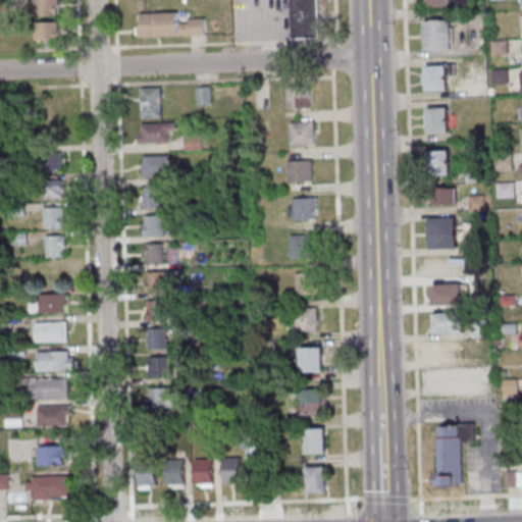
[(57,0),(58,14),(34,15),(34,0),(57,0)]
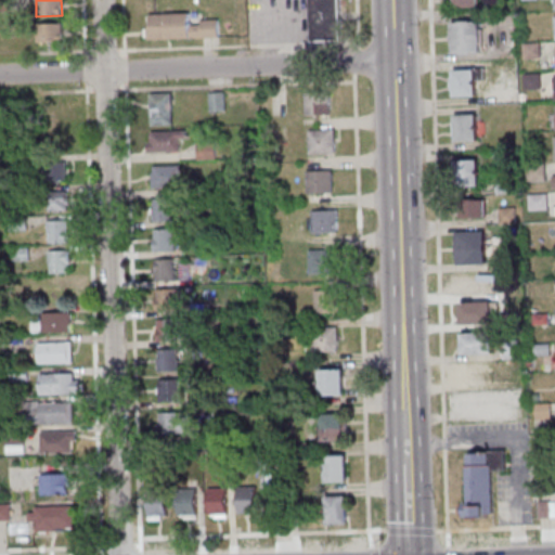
[(310,0),(311,40),(340,39),(339,0),(310,0)]
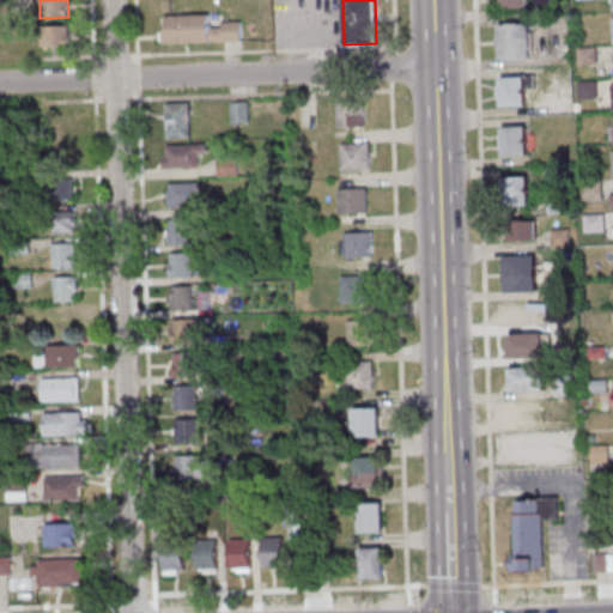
[(162,16),(163,43),(241,41),(240,20),(222,22),(220,13),(162,16)]
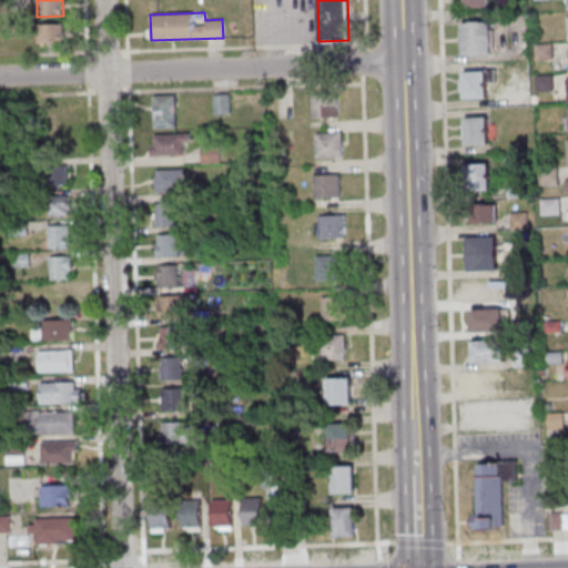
[(463,56),(493,56),(493,21),(463,21),(463,56)]
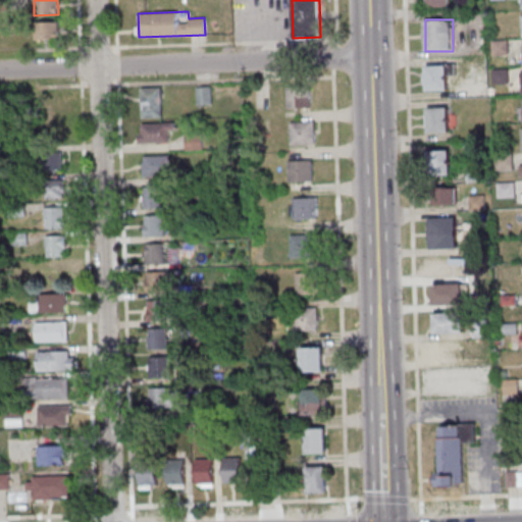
[(35,39),(34,23),(58,22),(58,39),(35,39)]
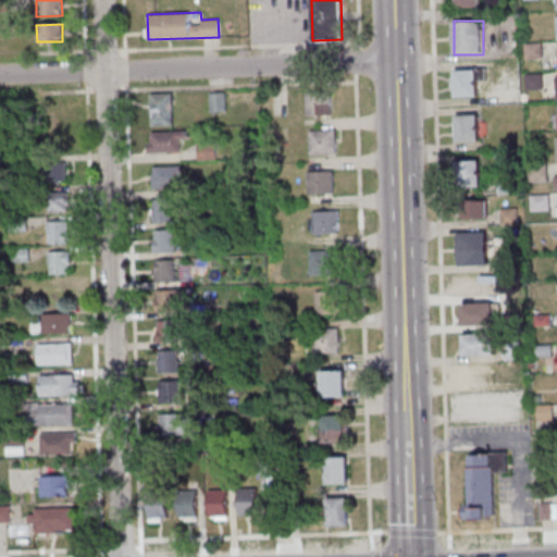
[(479,96),(479,70),(454,70),(454,96),(479,96)]
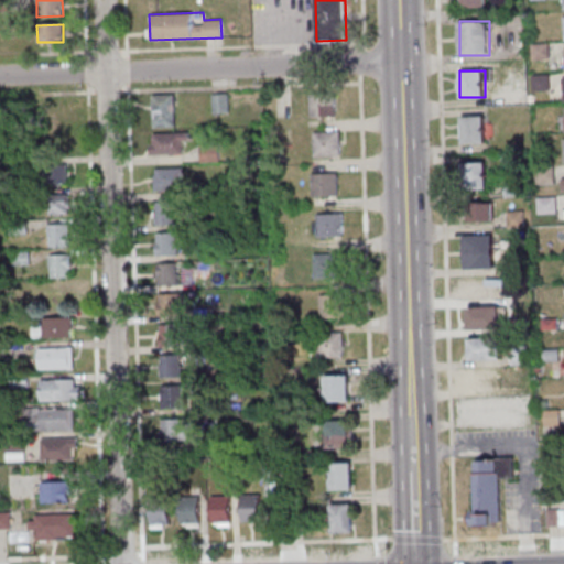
[(310,94),(334,93),(335,116),(311,116),(310,94)]
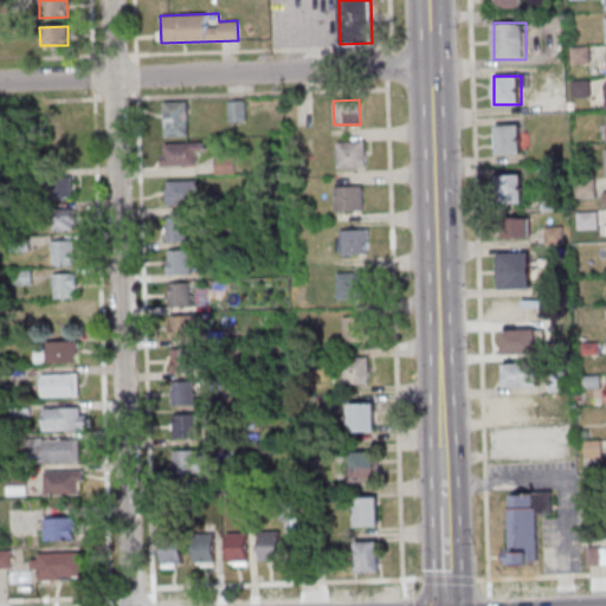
[(165,136),(163,102),(186,101),(187,136),(165,136)]
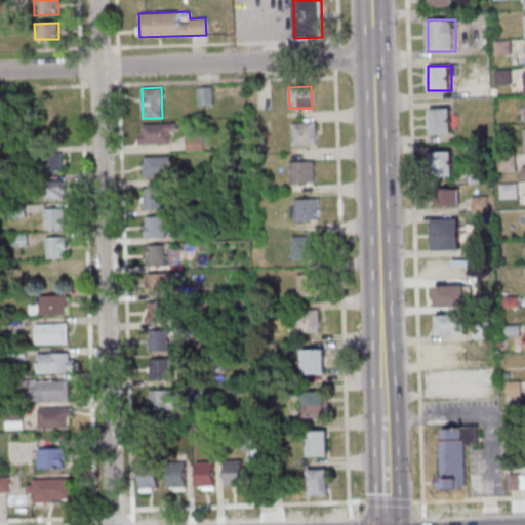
[(197,88),(211,87),(211,105),(197,105),(197,88)]
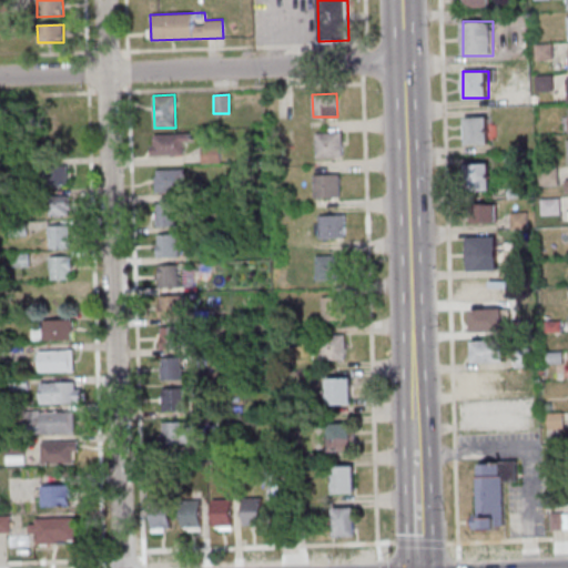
[(489,144),(489,117),(465,117),(465,144),(489,144)]
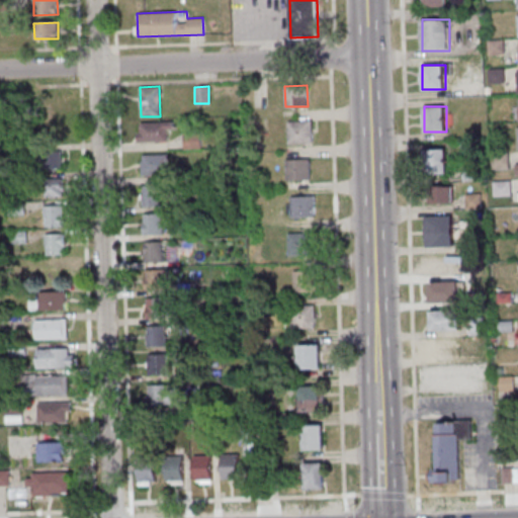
[(311,143),(287,143),(287,121),(311,120),(311,143)]
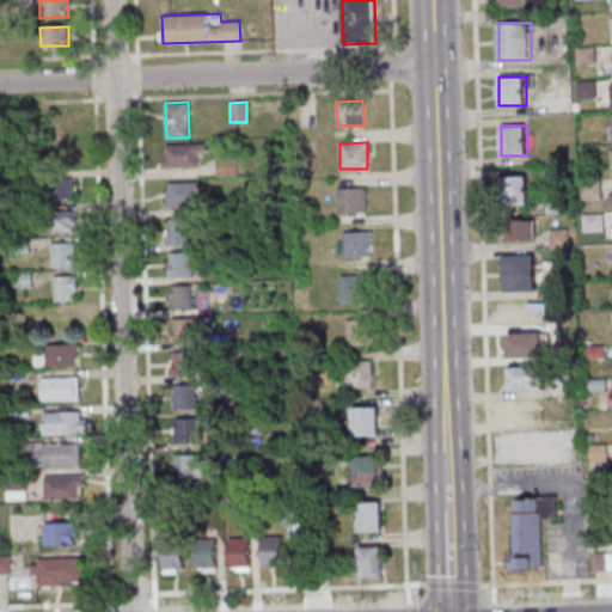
[(203,144),(203,153),(197,153),(197,166),(163,167),(163,158),(166,158),(166,145),(203,144)]
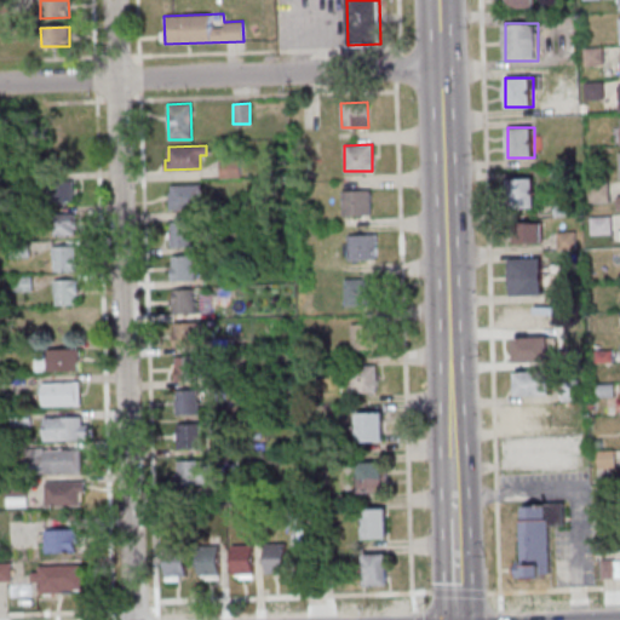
[(239,160),(240,178),(220,178),(220,160),(239,160)]
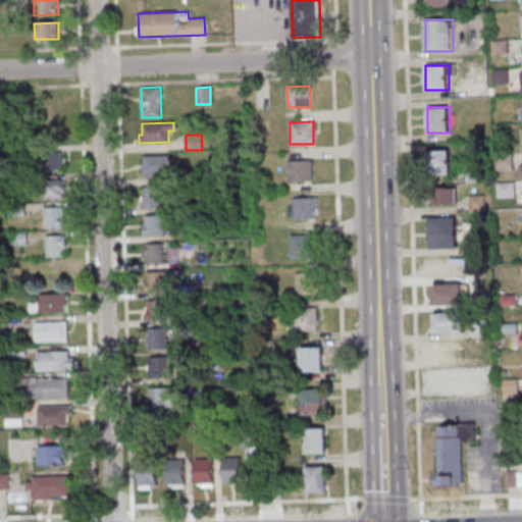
[(451,174),(451,150),(430,150),(430,174),(451,174)]
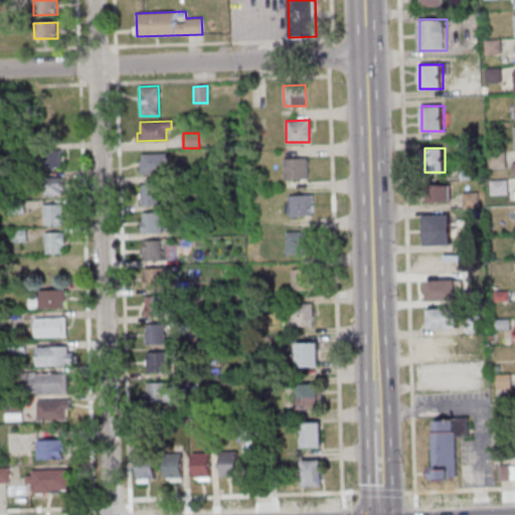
[(35,167),(61,167),(61,149),(35,149),(35,167)]
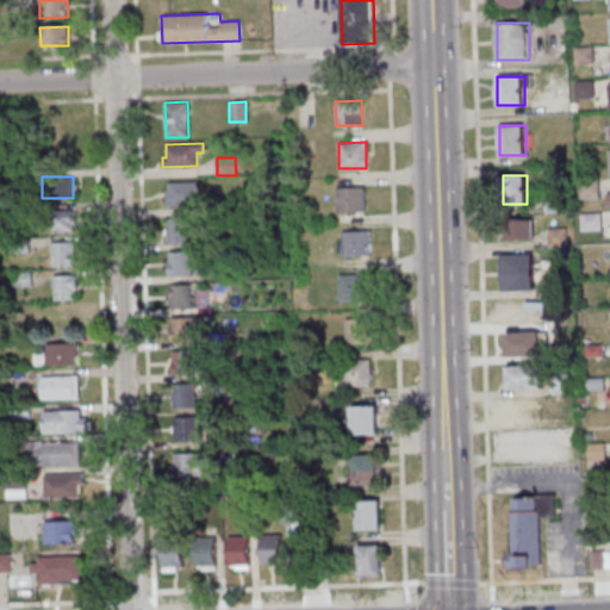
[(166,191),(168,191),(168,182),(198,182),(199,205),(167,206),(166,191)]
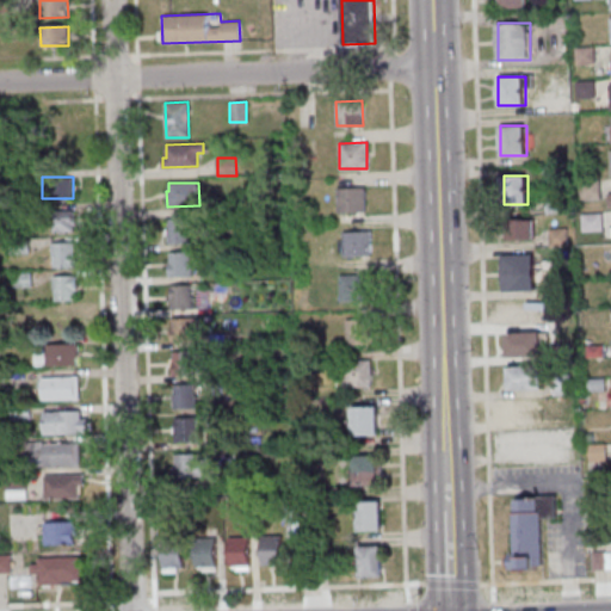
[(582,183),(582,199),(599,199),(599,183),(582,183)]
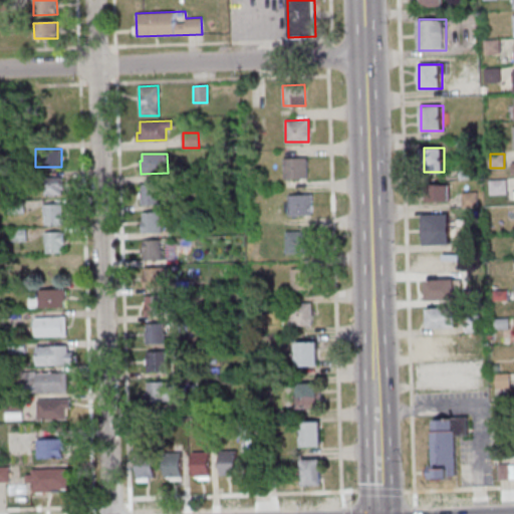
[(284,179),(284,159),(306,158),(307,178),(284,179)]
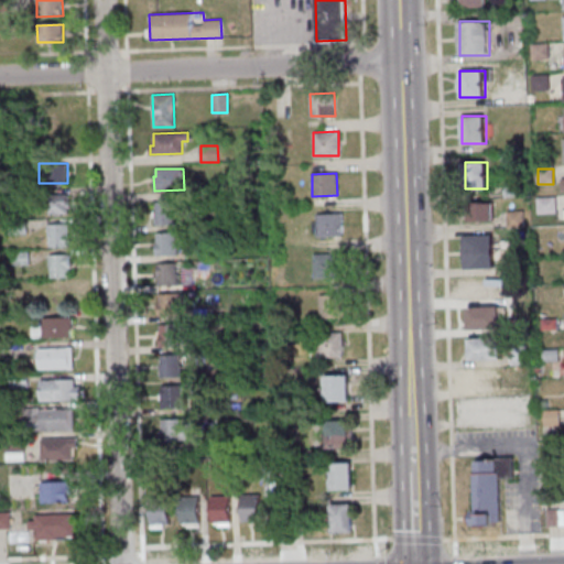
[(49,215),(67,215),(67,208),(69,208),(69,201),(67,201),(66,195),(47,195),(49,215)]
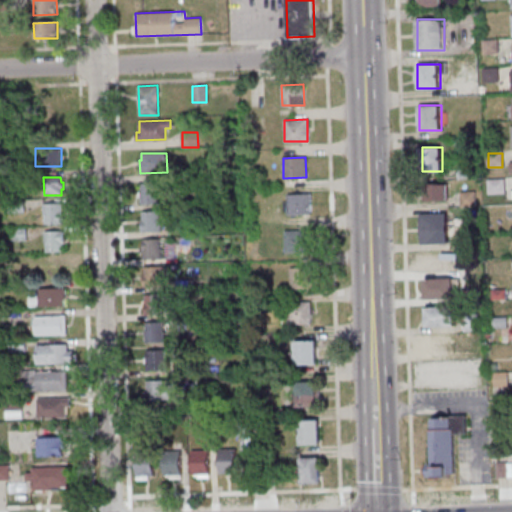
[(505,178),(488,178),(488,194),(505,194),(505,178)]
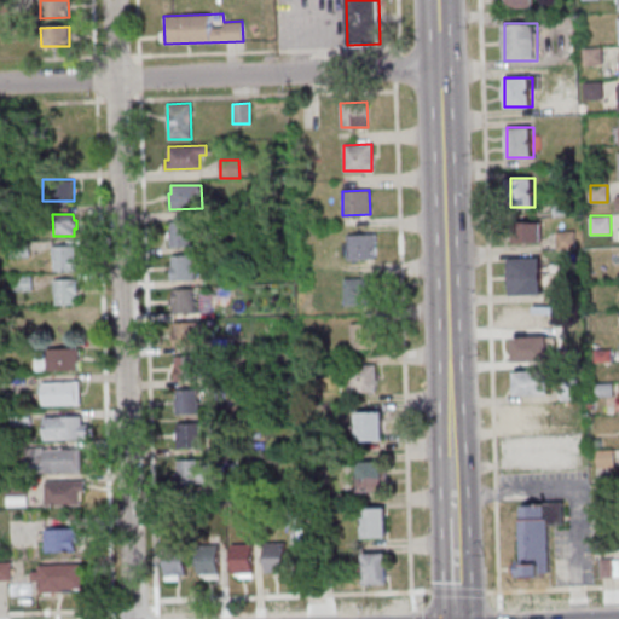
[(171,223),(194,221),(194,246),(171,247),(171,223)]
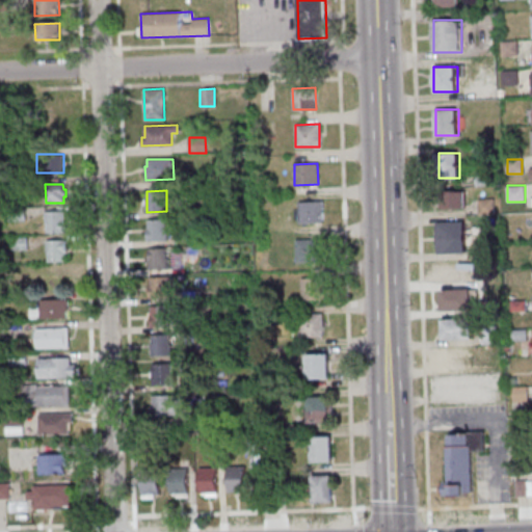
[(464,191),(443,191),(443,208),(464,208),(464,191)]
